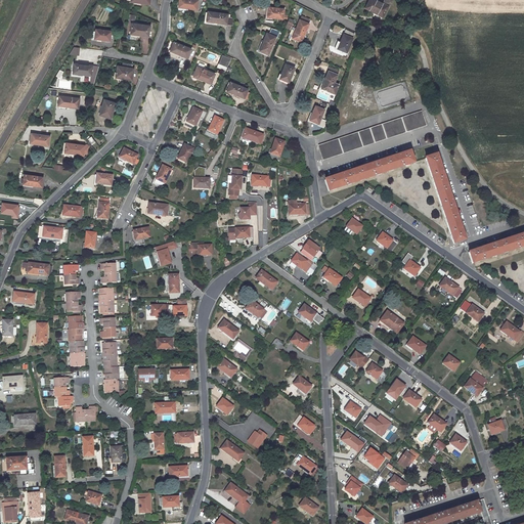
[(179,0),(178,7),(197,9),(198,0),(179,0)]
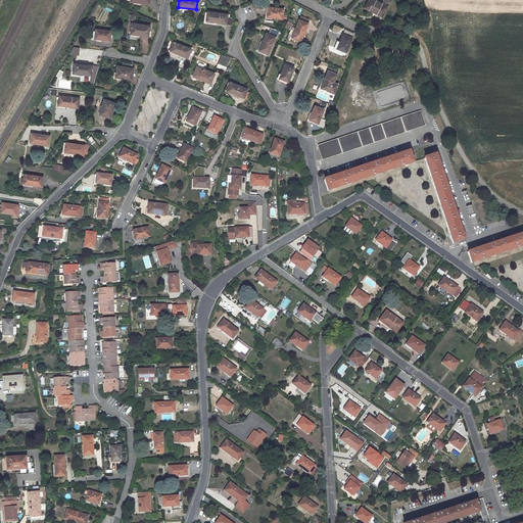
[(367,0),(362,10),(374,16),(373,16),(379,19),(380,17),(384,8),(386,9),(390,2),(386,0),(381,0),(379,5),(368,0),(367,0)]
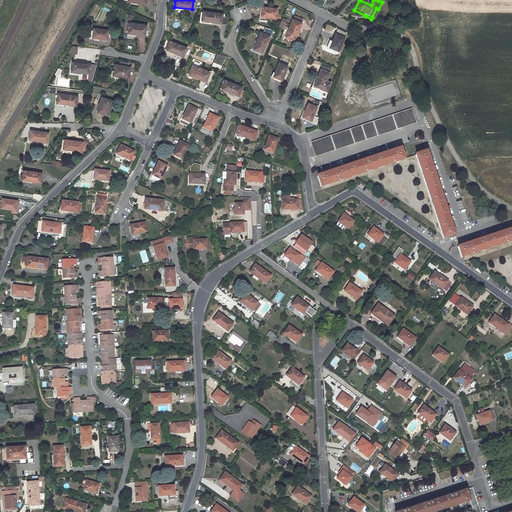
[(261,16),(276,18),(277,9),(262,7),(261,16)]
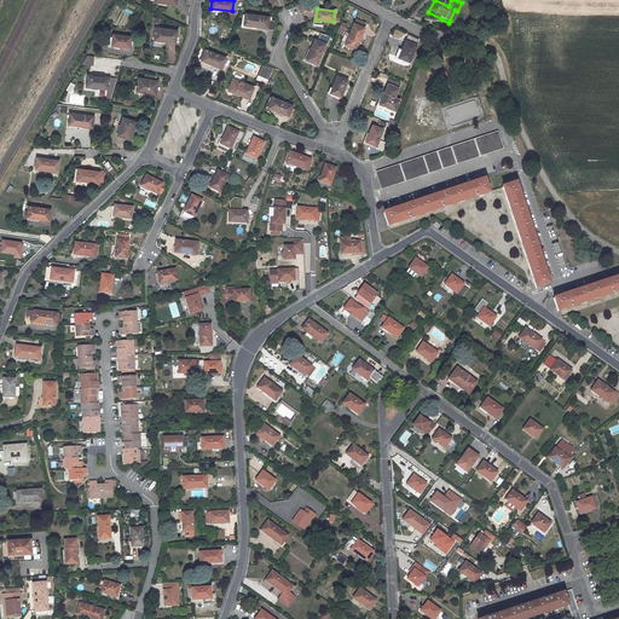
[(276,30),(277,21),(268,19),(270,17),(246,13),(243,24),(267,28),(267,29),(276,30)]
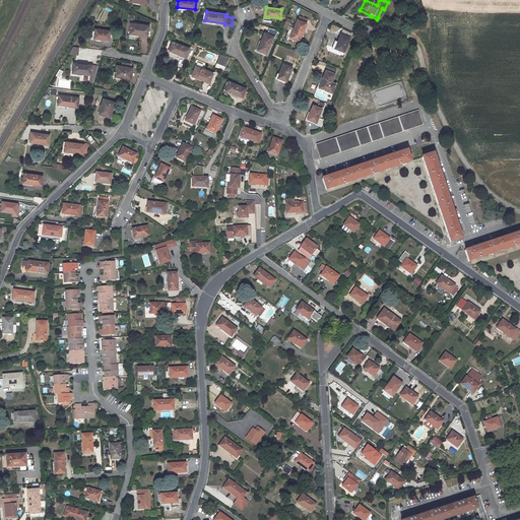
[(282,26),(287,28),(290,19),(285,17),(282,26)]
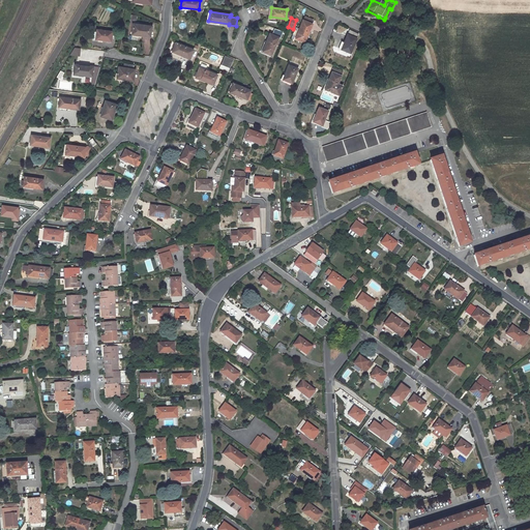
[(295,38),(304,41),(312,24),(302,20),(295,38)]
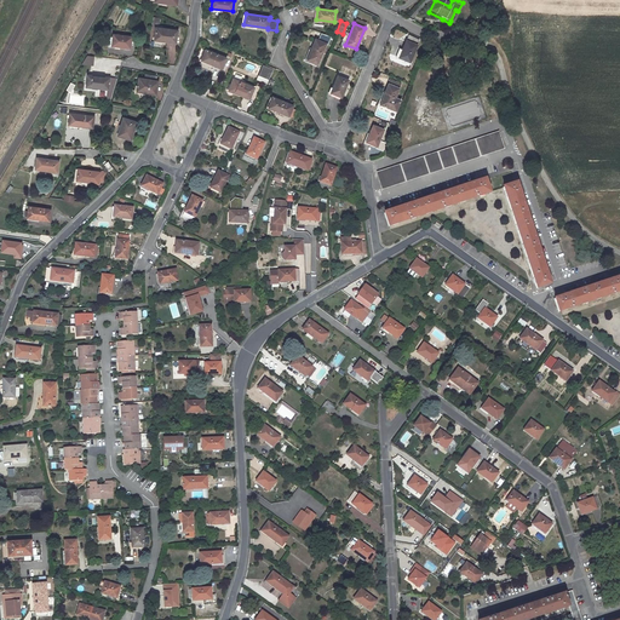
[(177,30),(155,28),(154,40),(176,42),(177,30)]
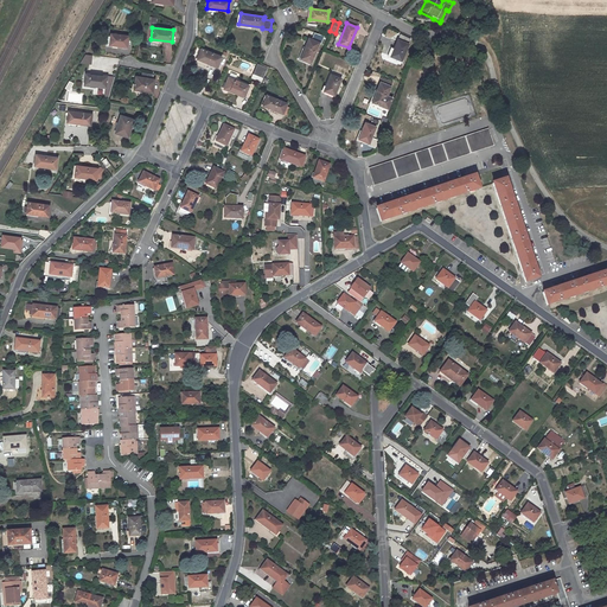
[(129,36),(110,33),(109,45),(127,48),(129,36)]
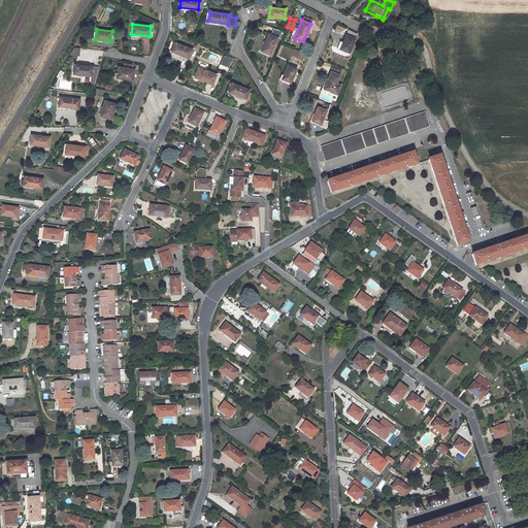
[(357,34),(348,30),(339,50),(349,53),(357,34)]
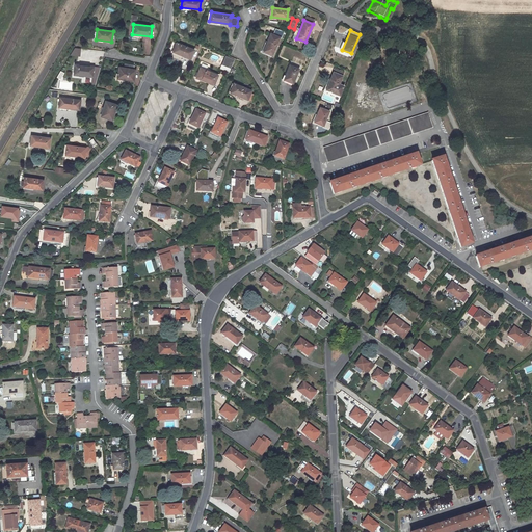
[(270,33),(263,51),(272,55),(280,37),(270,33)]
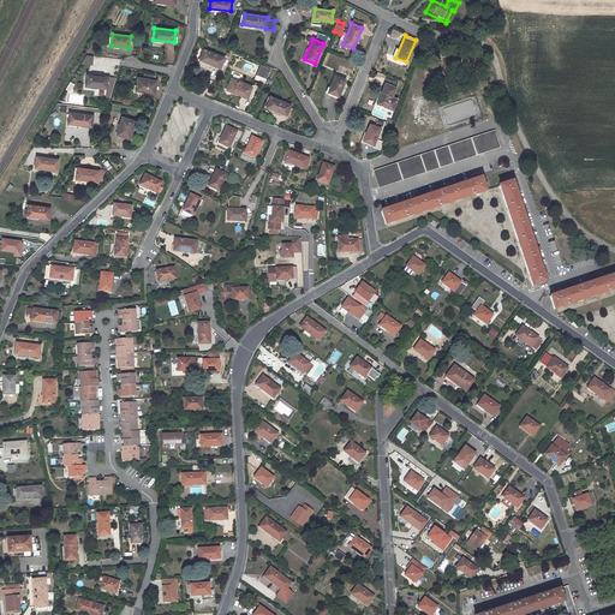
[(204,48),(199,60),(220,69),(225,58),(204,48)]
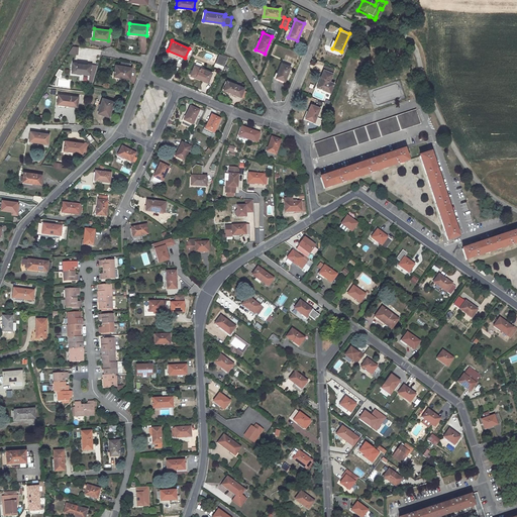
[(71,45),(69,54),(77,55),(78,46),(71,45)]
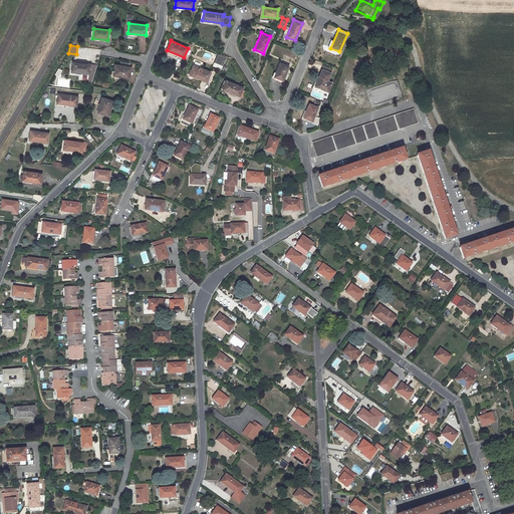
[(215,62),(223,66),(227,57),(218,53),(215,62)]
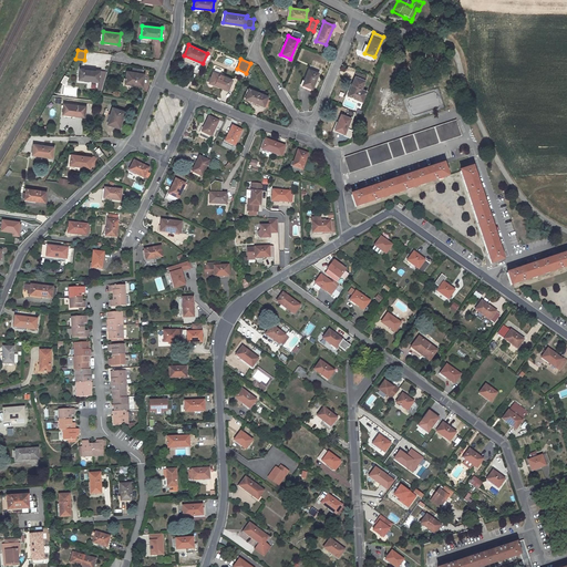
[(133,68),(132,72),(127,71),(125,83),(142,86),(145,74),(143,74),(144,70),(133,68)]
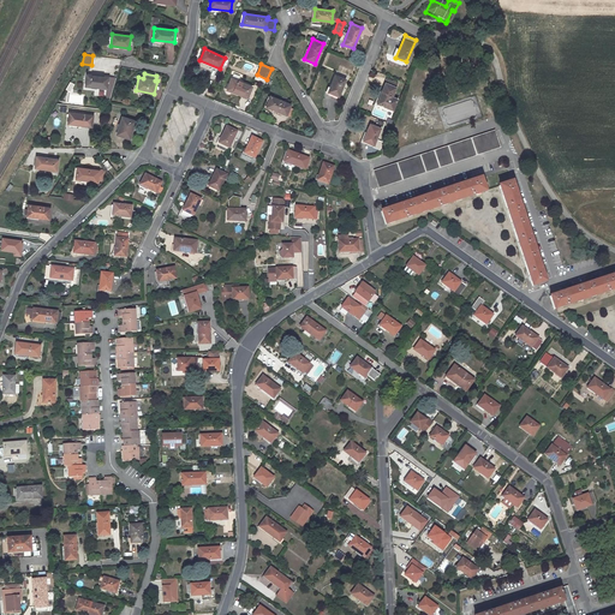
[(108,77),(87,75),(85,85),(107,89),(106,97),(111,97),(117,78),(108,77)]
